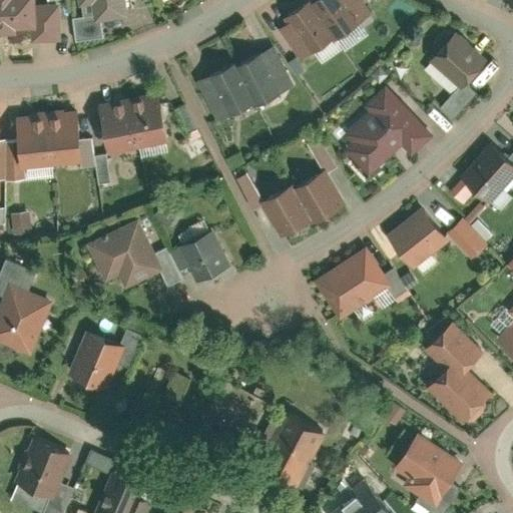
[(0,0),(0,31),(18,31),(18,26),(31,26),(31,43),(61,42),(60,8),(38,9),(37,0),(0,0)]
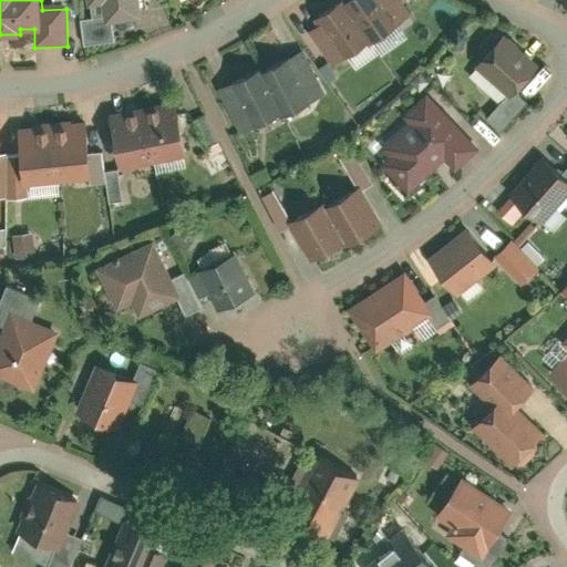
[(101,0),(98,0),(90,1),(92,19),(81,20),(84,45),(113,42),(110,18),(103,19),(101,0)]
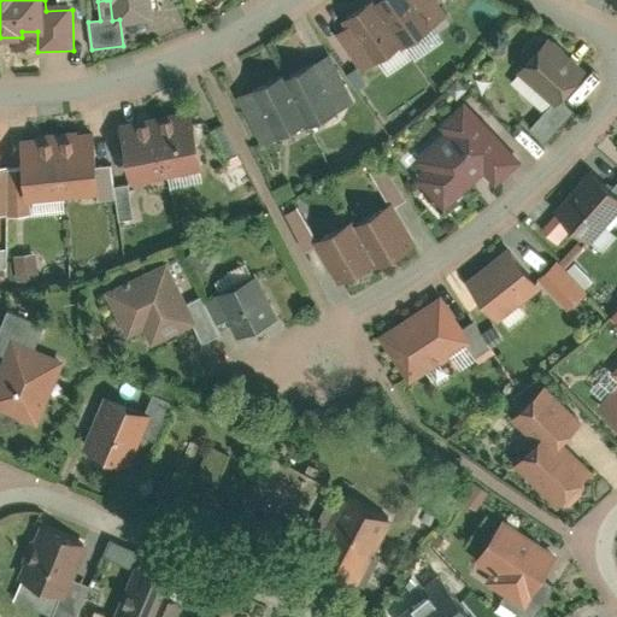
[(94,0),(95,1),(98,1),(106,0),(110,0),(112,21),(119,19),(156,16),(153,0),(94,0)]
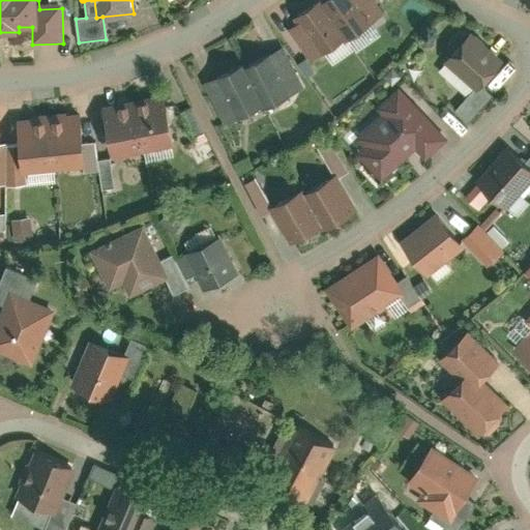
[(357,0),(323,0),(322,1),(348,37),(349,40),(374,24),(357,0)]
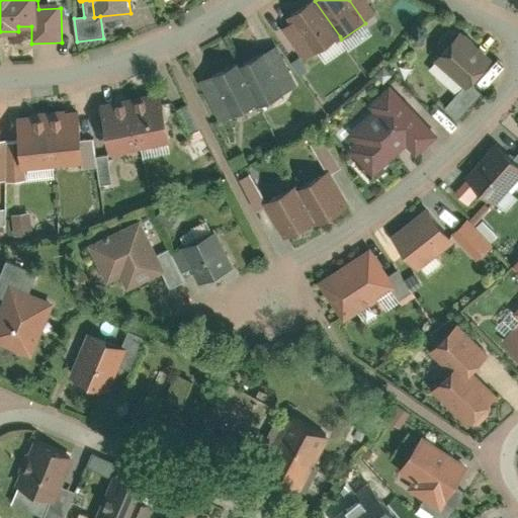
[(315,1),(287,20),(291,25),(286,28),(308,59),(340,36),(315,1)]
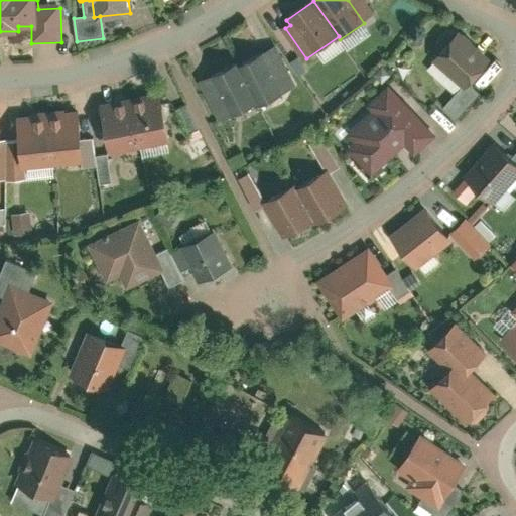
[(439,52),(432,60),(434,62),(462,88),(464,89),(465,90),(471,84),(489,63),(457,34),(454,37),(450,34),(436,50),(439,52)]
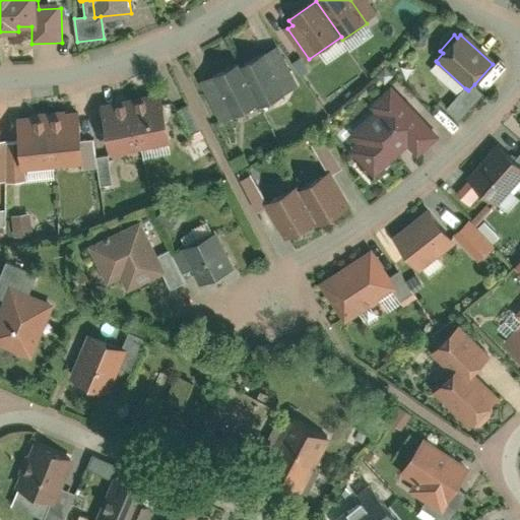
[(278,48),(242,68),(261,103),(264,107),(301,86),(278,48)]
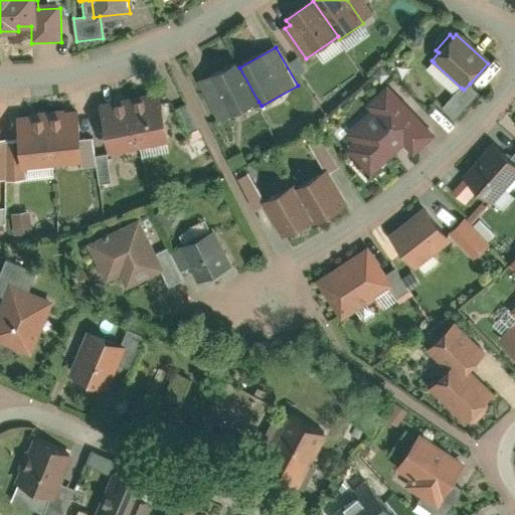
[(236,61),(198,81),(220,122),(259,102),(239,67),(236,61)]
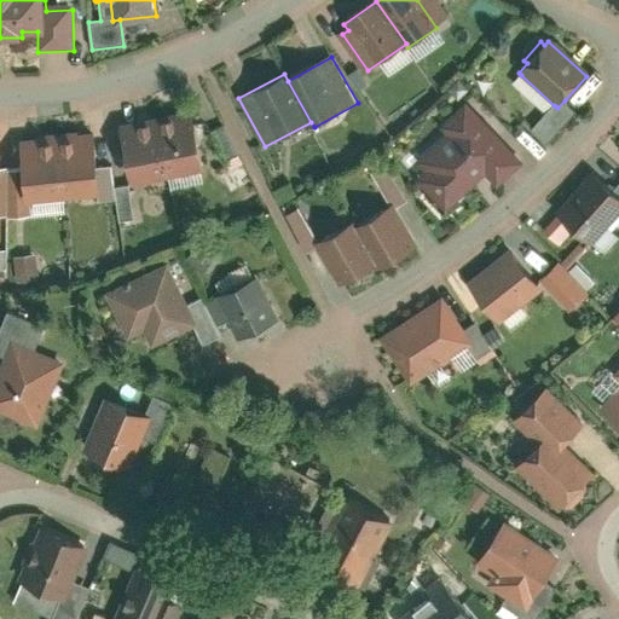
[(460,79),(449,90),(458,100),(470,90),(460,79)]
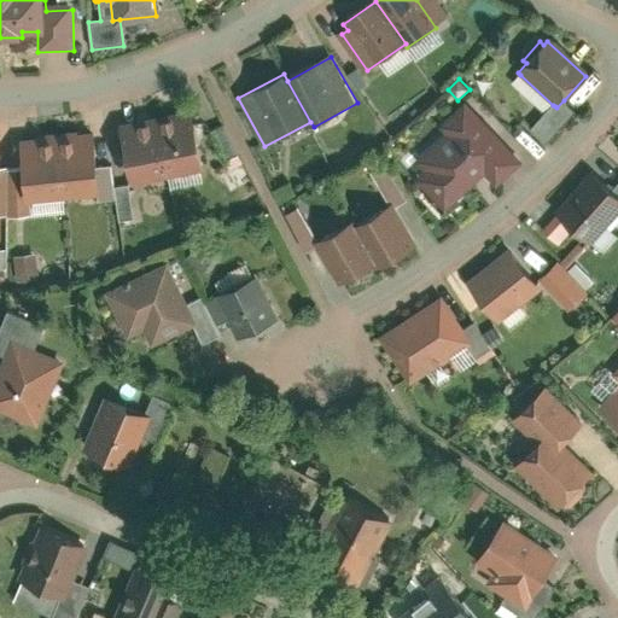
[(577,112),(564,100),(557,108),(555,106),(534,132),(548,145),(577,112)]
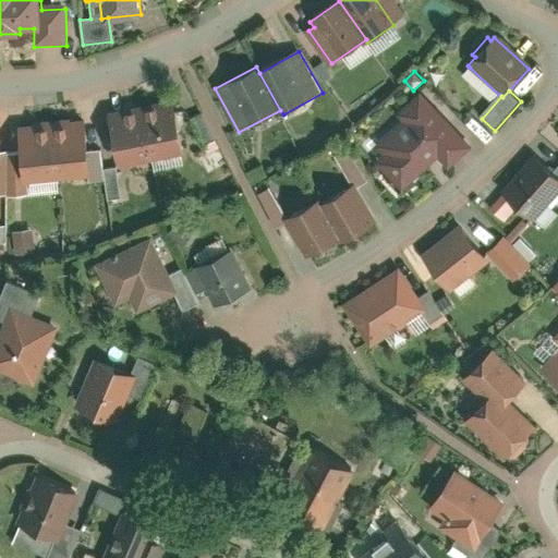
[(363,147),(403,189),(436,157),(448,170),(473,146),(421,92),(397,114),(399,116),(376,138),(374,136),(363,147)]
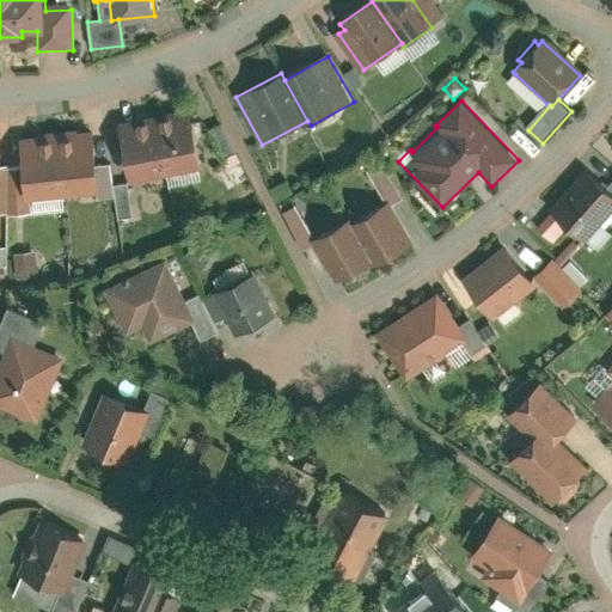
[(187,112),(152,118),(163,175),(197,167),(187,112)]
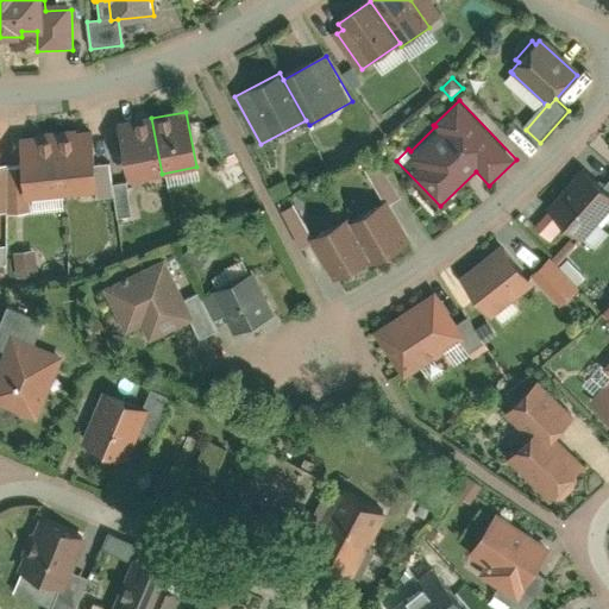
[(151,118),(118,125),(129,180),(133,179),(136,192),(164,186),(162,174),(151,118)]
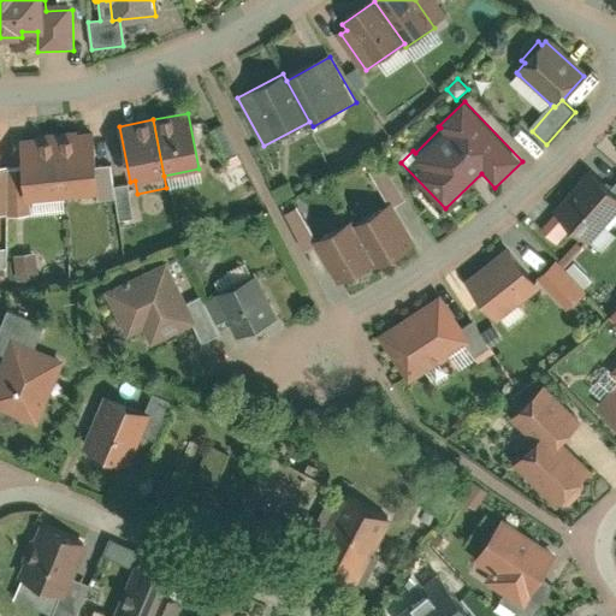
[(36,140),(21,140),(23,189),(24,199),(33,197),(65,196),(76,195),(96,194),(98,194),(95,167),(93,135),(78,136),(78,132),(36,135),(36,140)]
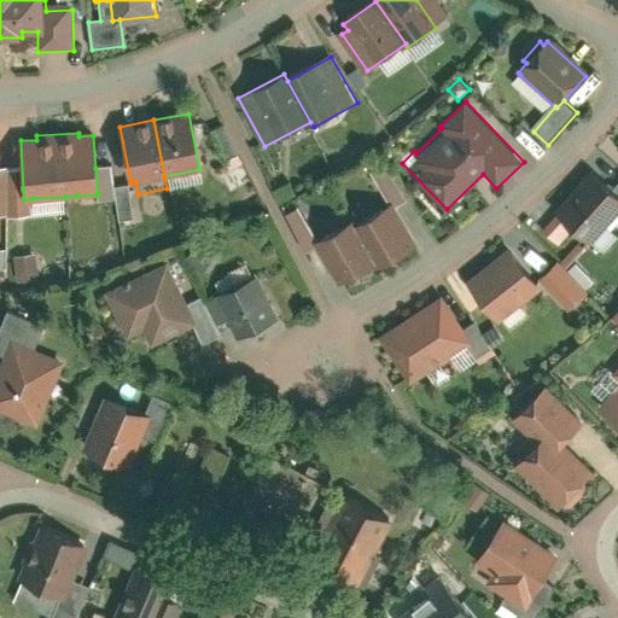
[(592,173),(616,196),(617,193),(617,169),(599,152),(586,167),(592,173)]
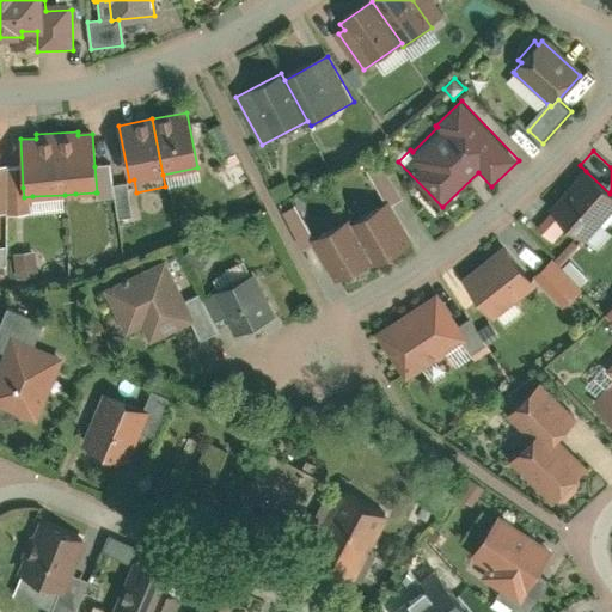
[(387,201),(390,207),(404,199),(381,160),(367,167),(387,201)]
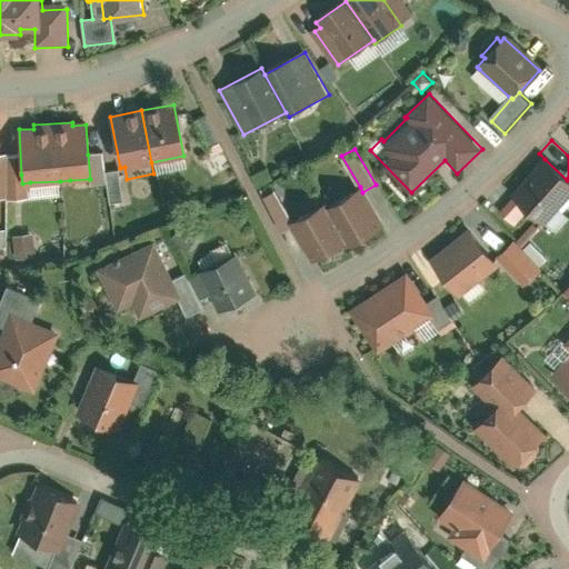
[(105,153),(88,155),(90,179),(91,179),(106,178),(105,153)]
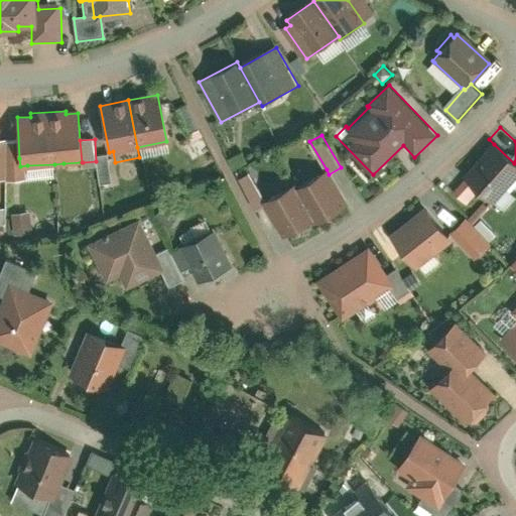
[(494,144),(463,176),(493,204),(495,201),(506,189),(515,178),(515,164),(514,163),(494,144)]
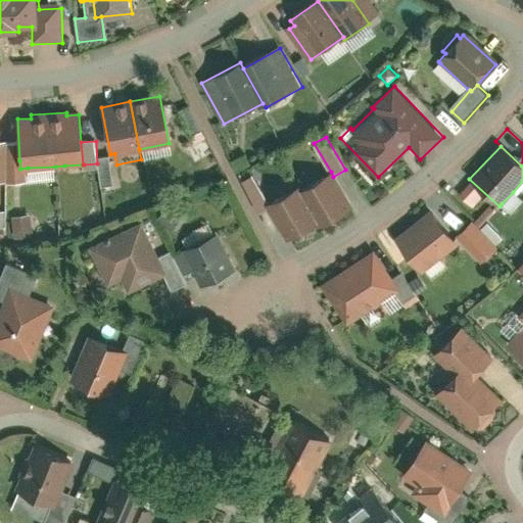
[(113,187),(109,156),(98,158),(102,188),(113,187)]
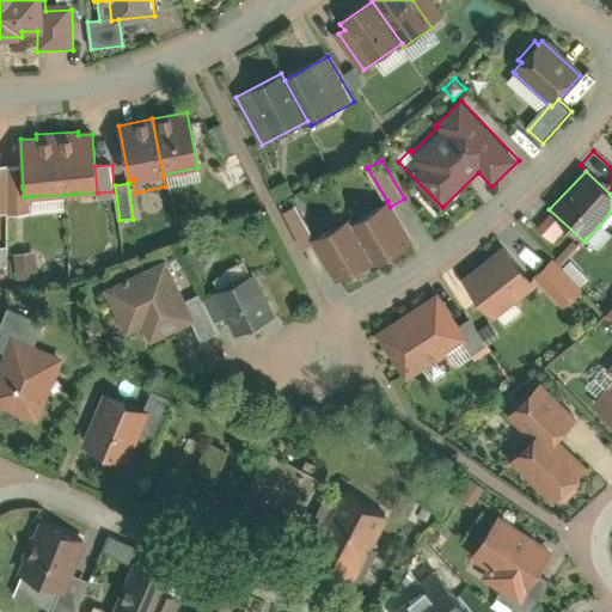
[(24,197),(23,188),(7,189),(8,218),(25,216),(24,197)]
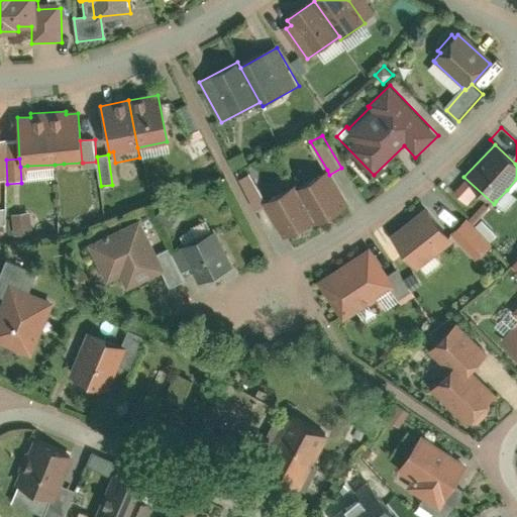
[(96,162),(83,163),(83,170),(97,169),(96,162)]
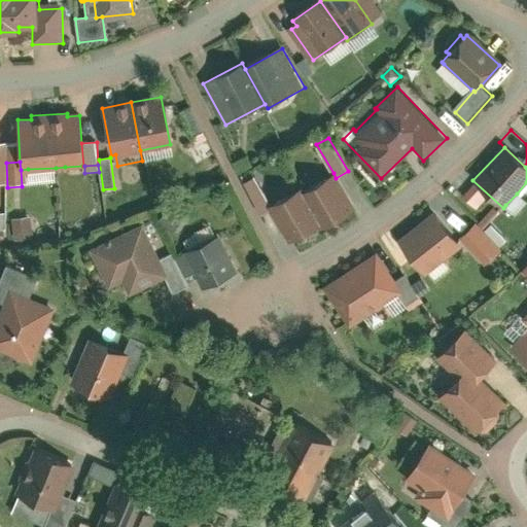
[(82,166),(65,167),(66,176),(83,175),(82,166)]
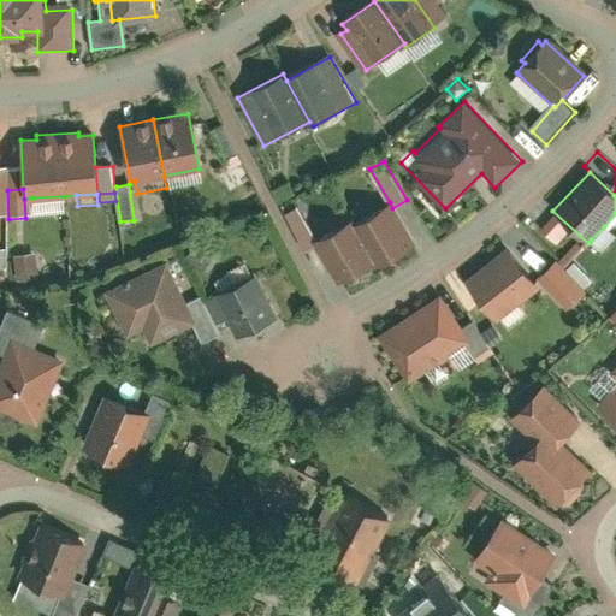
[(65,196),(33,197),(34,211),(65,208),(65,196)]
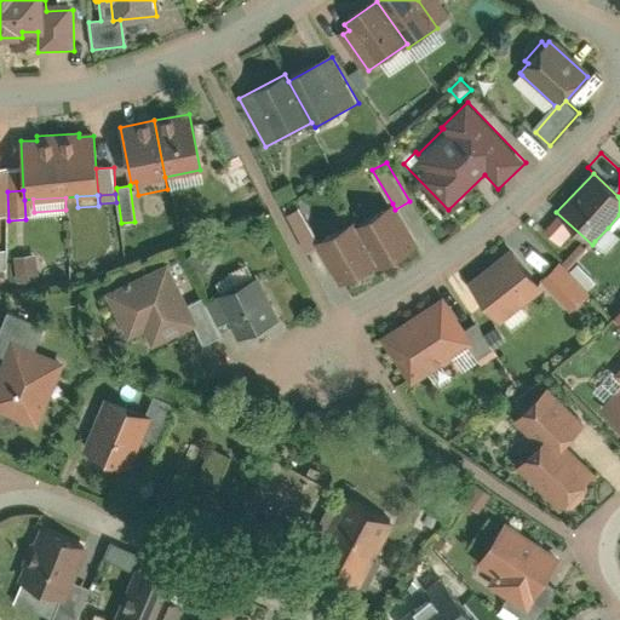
[(356,225),(378,264),(380,269),(418,247),(395,210),(392,204),(356,225)]
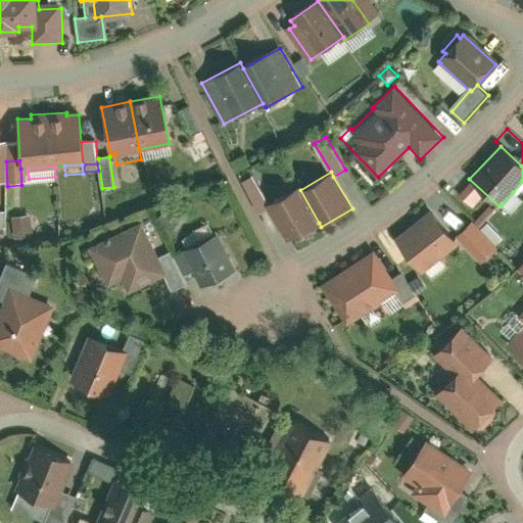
[(266,205),(270,203),(252,175),(237,183),(256,216),(268,208),(266,205)]
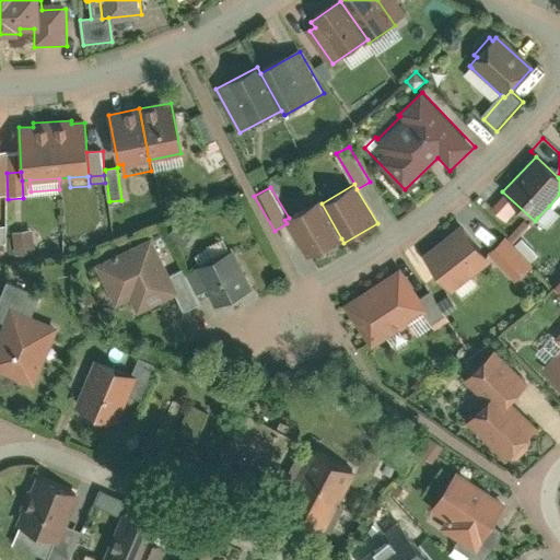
[(289,218),(284,220),(287,223),(307,258),(341,238),(322,203),(318,200),(289,218)]
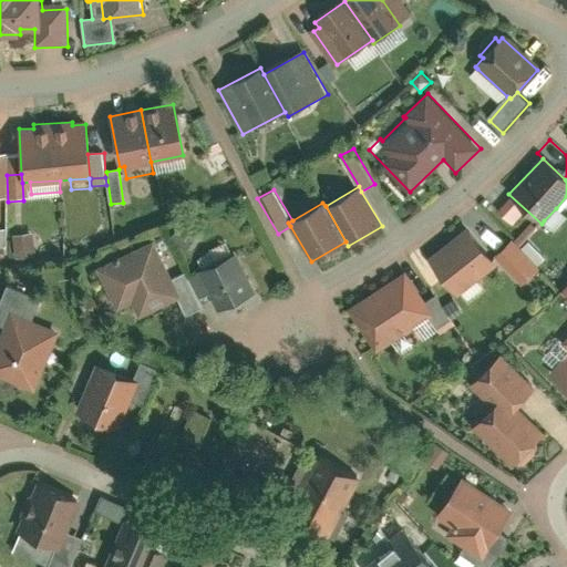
[(566,218),(566,217),(556,208),(544,220),(545,223),(543,225),(553,234),(566,218)]
